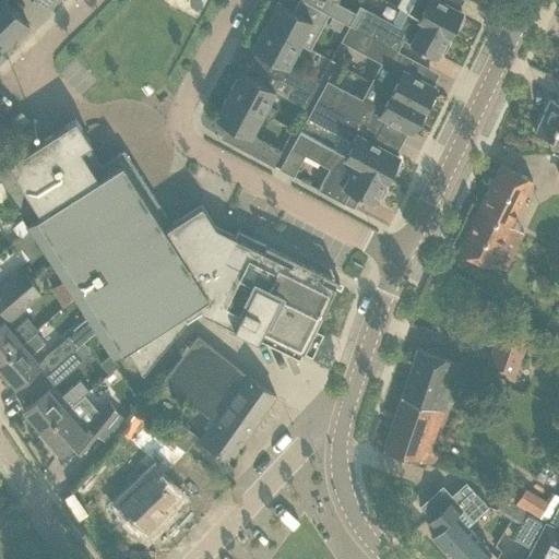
[(0,0),(0,34),(9,44),(28,25),(3,0),(0,0)]
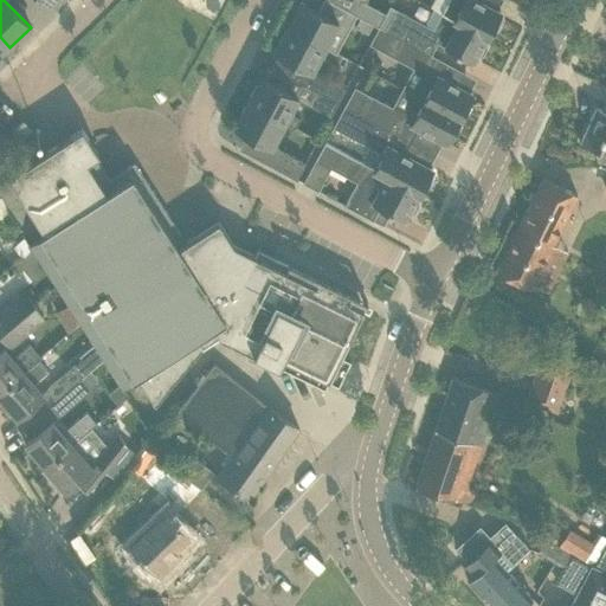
[(359,0),(352,13),(378,26),(385,13),(360,0),(359,0)]
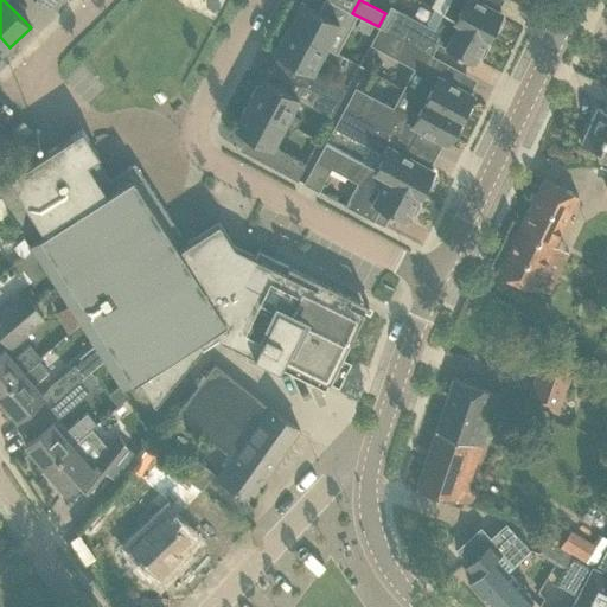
[(446,0),(440,12),(487,37),(489,34),(491,36),(494,33),(498,26),(498,21),(496,20),(500,12),(479,0),(446,0)]
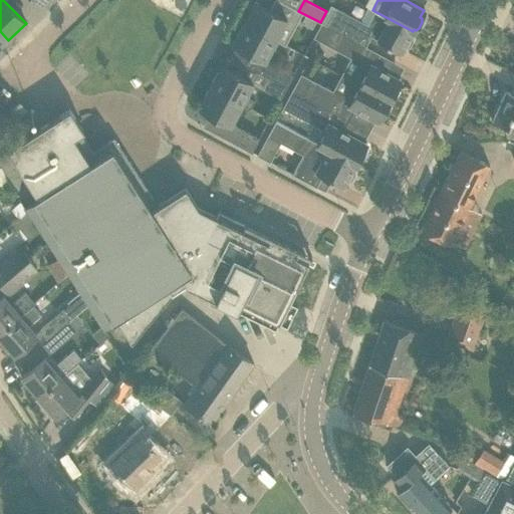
[(244,19),(243,22),(274,39),(286,18),(254,1),(251,7),(248,6),(242,18),(244,19)]
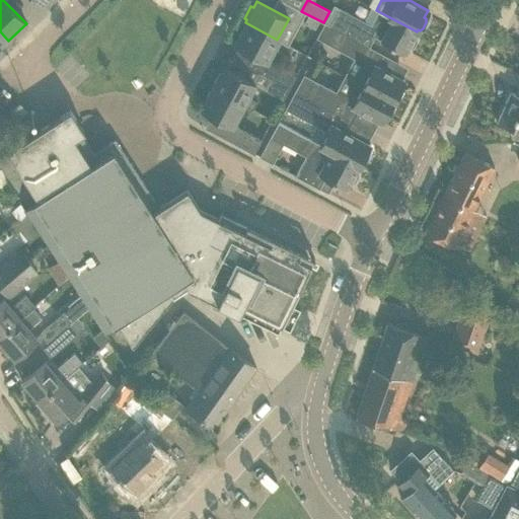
[(356,5),(351,14),(362,19),(366,11),(356,5)]
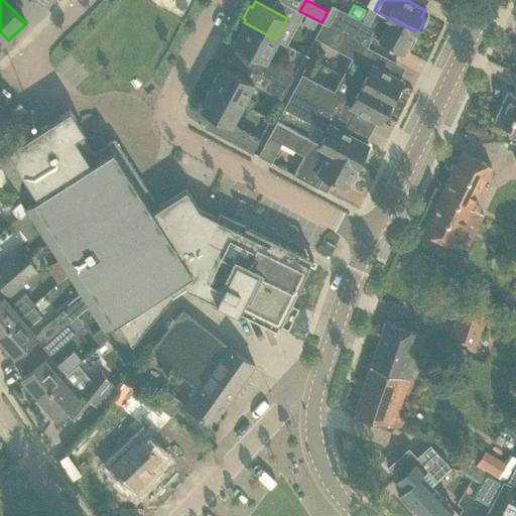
[(366,46),(366,45),(372,35),(403,52),(403,51),(403,50),(405,47),(407,48),(410,45),(413,40),(413,36),(411,35),(413,31),(414,32),(414,31),(374,10),(368,23),(360,19),(349,14),(336,7),(327,24),(327,25),(366,46)]
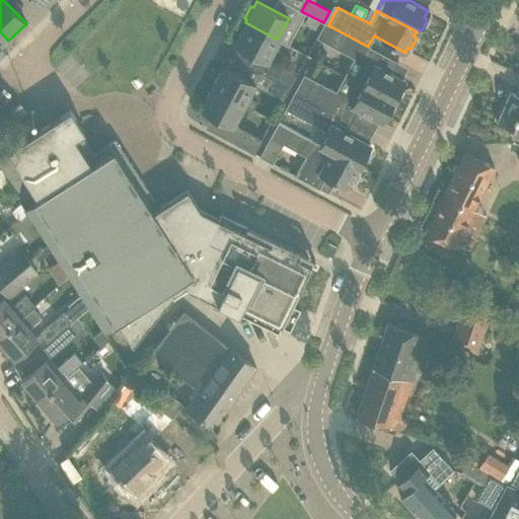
[(307,15),(303,23),(313,28),(318,20),(307,15)]
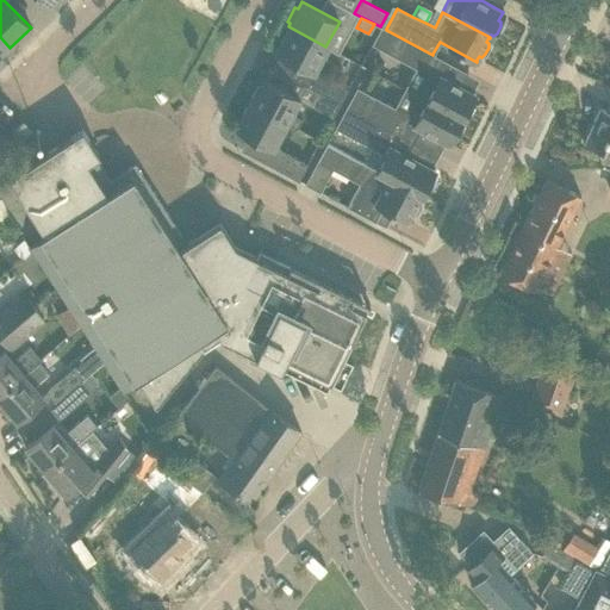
[(288,75),(316,91),(338,103),(347,88),(313,70),(325,47),(288,26),(274,51),(296,63),(288,75)]
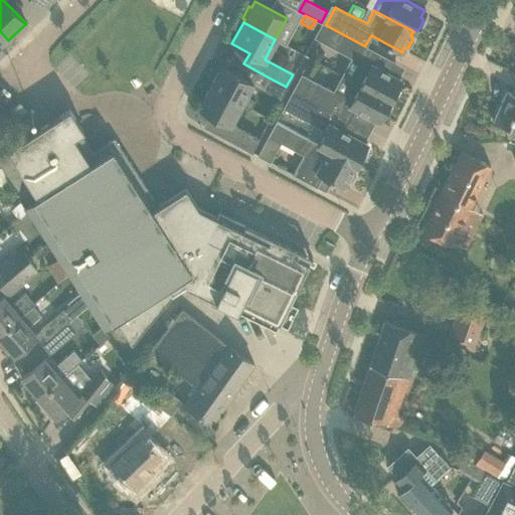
[(360,62),(351,79),(389,101),(390,99),(393,101),(400,89),(397,87),(401,79),(376,66),(382,54),(365,45),(365,46),(326,25),(326,24),(321,22),(313,37),(360,62)]
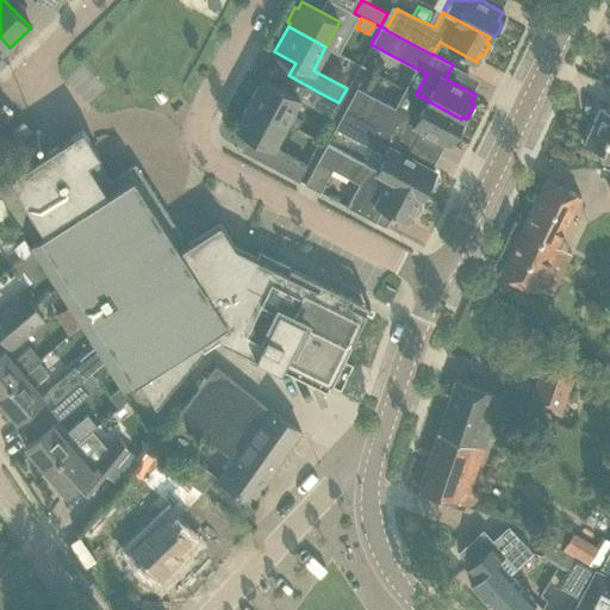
[(10,48),(0,37),(0,61),(10,53),(7,50),(10,48)]
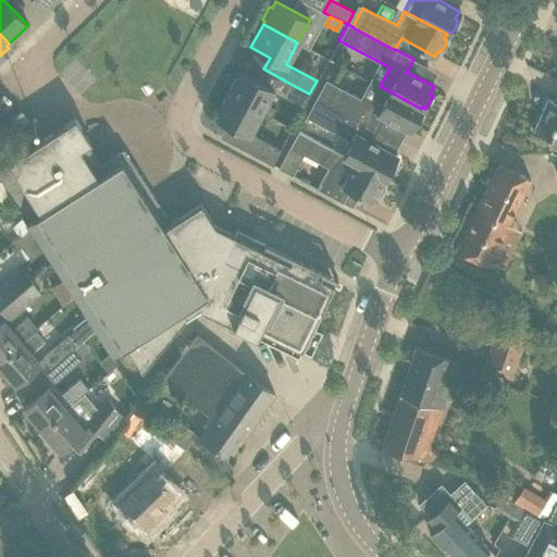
[(238,70),(226,93),(260,111),(270,116),(275,108),(265,103),(273,88),(238,70)]
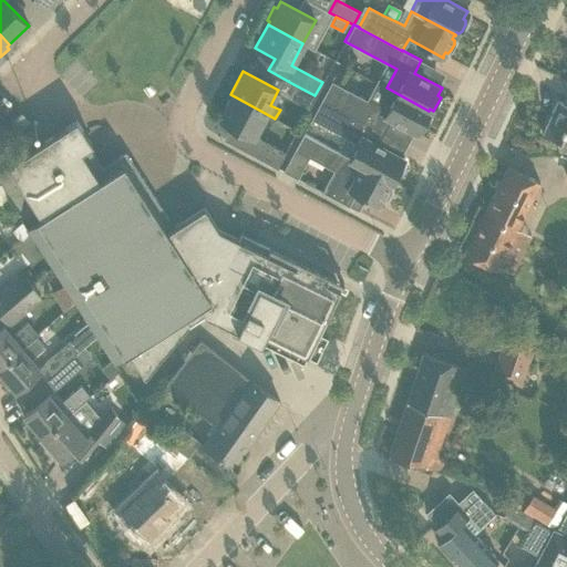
[(331,80),(321,99),(383,131),(389,120),(416,134),(421,126),(424,127),(431,115),(428,113),(429,111),(387,88),(378,103),(369,98),(368,100),(331,80)]
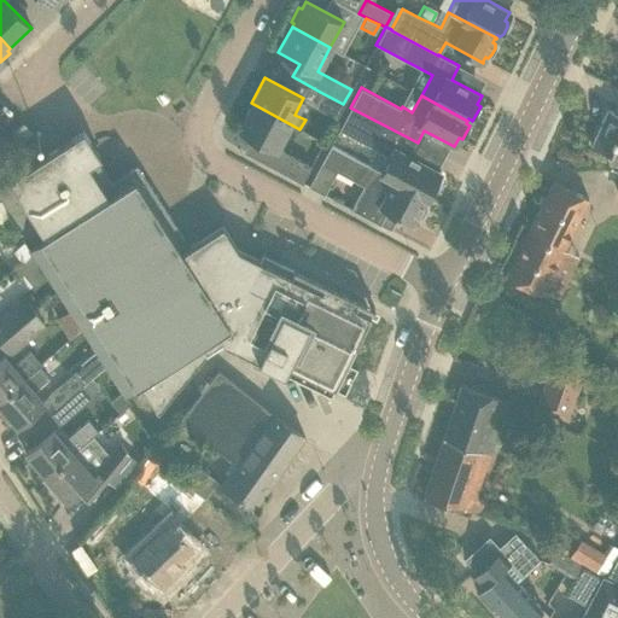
[(343,104),(320,92),(312,106),(336,118),(343,104)]
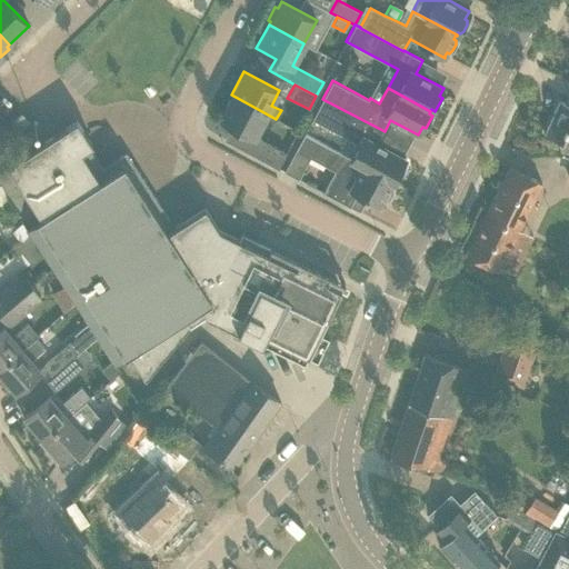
[(266,113),(231,95),(218,119),(253,137),(266,113)]
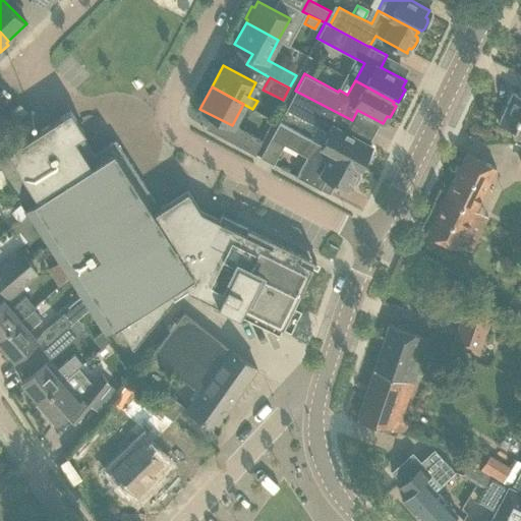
[(328,131),(321,145),(320,146),(360,167),(361,165),(363,166),(365,163),(368,158),(369,154),(367,153),(371,146),(346,131),(352,120),(295,91),(285,109),(328,131)]
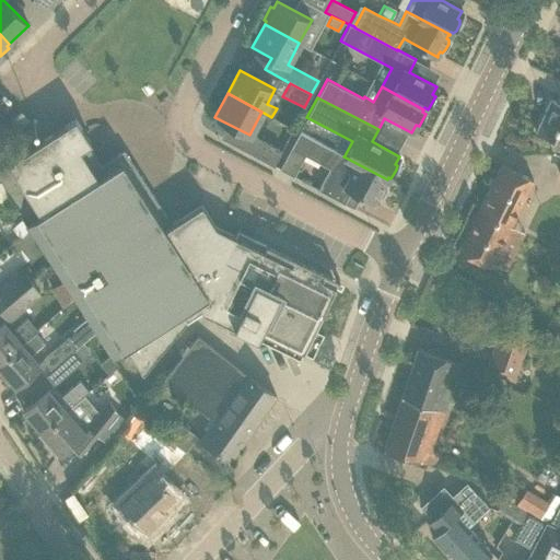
[(551,139),(549,143),(559,148),(559,104),(549,100),(535,131),(551,139)]
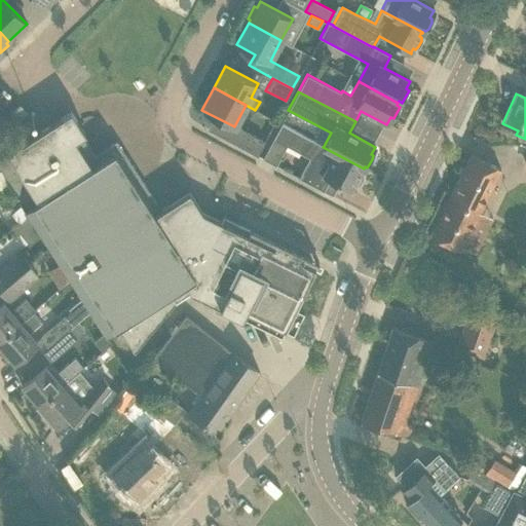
[(52,123),(5,153),(37,202),(25,210),(106,335),(117,328),(134,353),(135,351),(175,303),(176,302),(171,294),(185,285),(190,292),(241,317),(245,310),(285,330),(293,334),(303,312),(295,308),(314,268),(301,262),(303,257),(301,256),(302,254),(292,249),(290,251),(288,250),(289,248),(278,241),(277,245),(274,243),(272,248),(221,222),(219,221),(201,212),(189,192),(160,210),(116,141),(94,155),(82,137),(85,135),(77,121),(70,111),(52,123)]
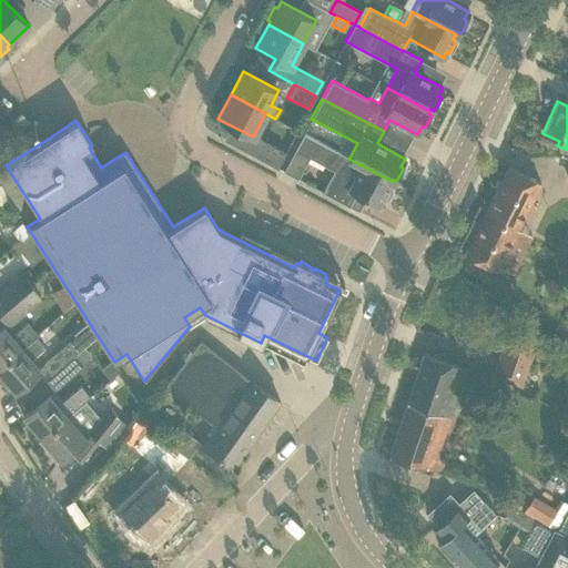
[(348,159),(350,158),(303,133),(294,150),(308,156),(313,149),(327,156),(324,165),(333,170),(322,192),(348,206),(354,196),(362,200),(363,198),(379,206),(379,204),(382,200),(384,201),(387,199),(391,192),(392,188),(389,186),(392,182),(393,182),(348,159)]
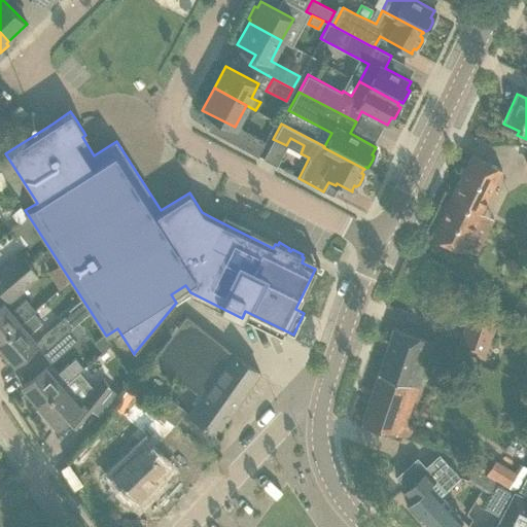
[(234,143),(256,155),(265,141),(241,129),(234,143)]
